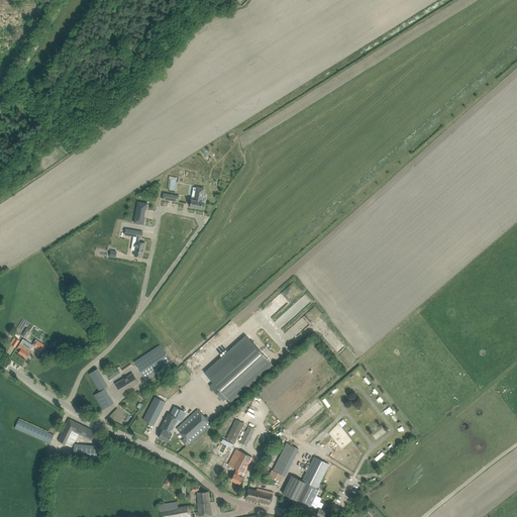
[(202,209),(202,208),(204,209),(205,205),(202,204),(203,202),(202,202),(205,189),(197,188),(194,200),(192,200),(190,207),(202,209)]
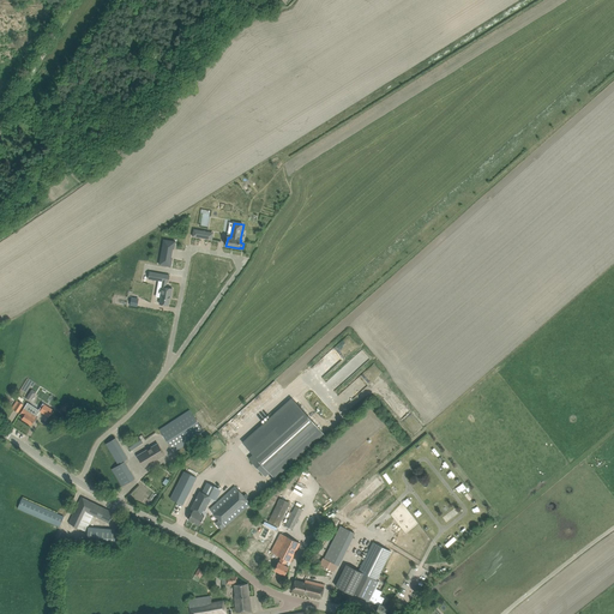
[(193,229),(192,236),(206,239),(212,240),(214,233),(208,232),(193,229)]
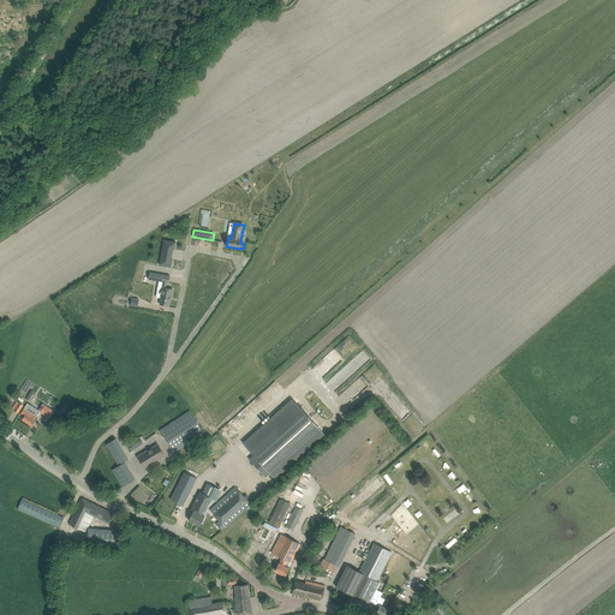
[(163,240),(159,264),(171,267),(172,260),(171,260),(172,250),(174,250),(175,242),(163,240)]
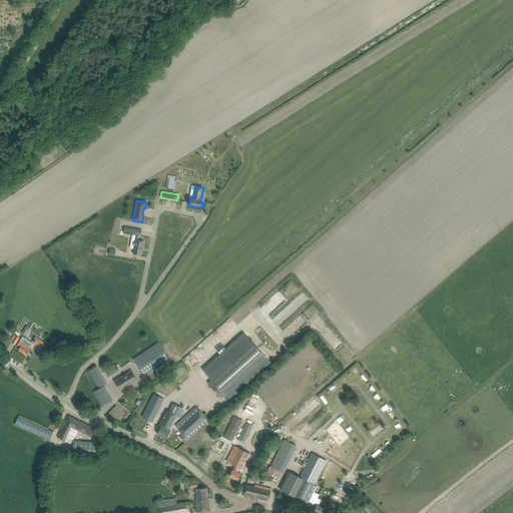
[(141,230),(125,227),(124,233),(135,235),(135,239),(135,240),(133,248),(134,249),(133,254),(141,255),(142,248),(143,248),(144,241),(139,240),(139,235),(140,236),(141,230)]
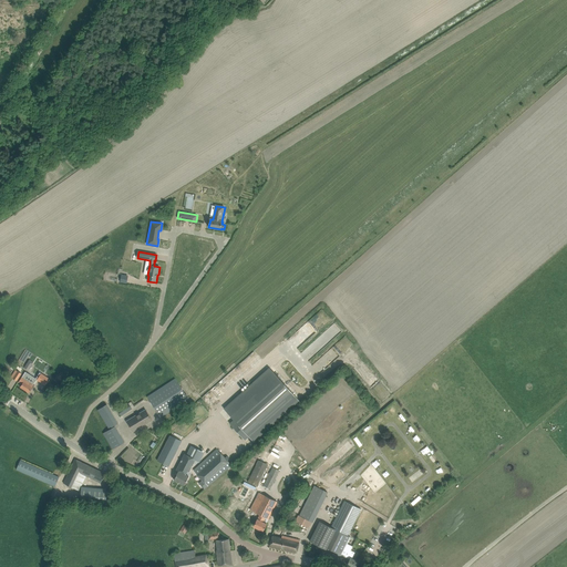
[(121,281),(129,284),(131,276),(123,274),(121,281)]
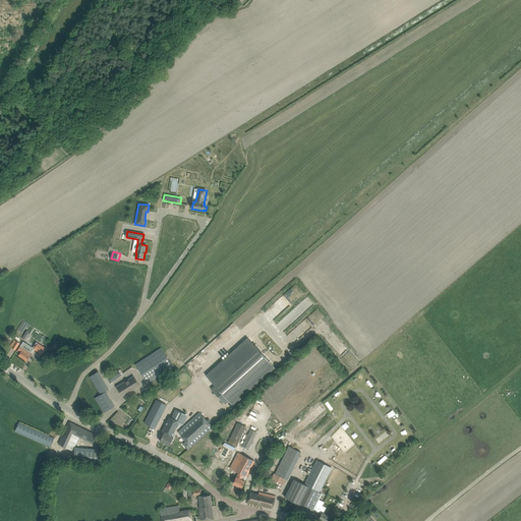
[(215,386),(211,389),(225,404),(228,401),(232,405),(275,367),(248,338),(206,375),(215,386)]
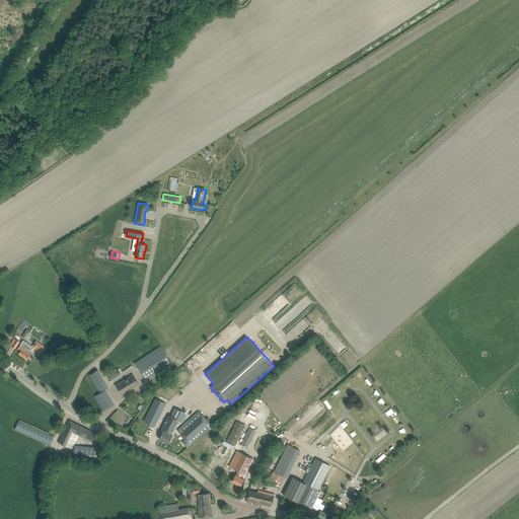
[(14,339),(10,345),(12,347),(15,349),(19,342),(14,339)]
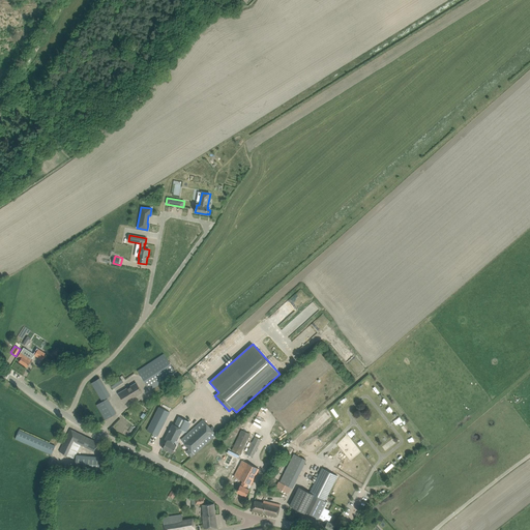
[(21,353),(18,357),(21,359),(19,361),(27,366),(31,359),(31,358),(32,358),(33,356),(31,355),(32,353),(24,348),(21,352),(21,353)]
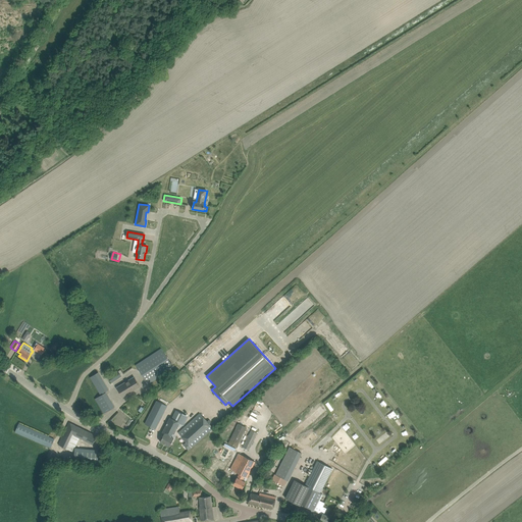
[(33,349),(34,350),(42,355),(46,349),(37,343),(33,349)]
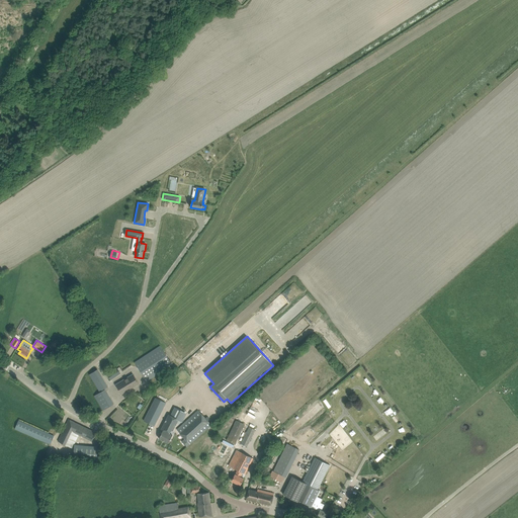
[(147,381),(172,365),(160,346),(135,362),(147,381)]
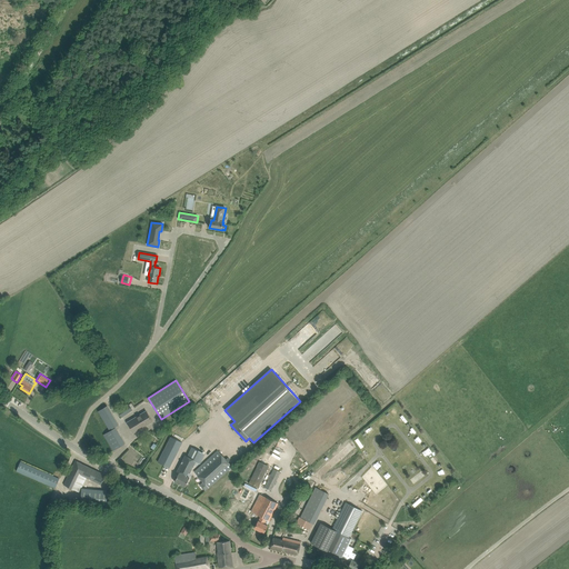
[(123,408),(118,411),(121,418),(128,413),(132,410),(128,405),(123,408)]
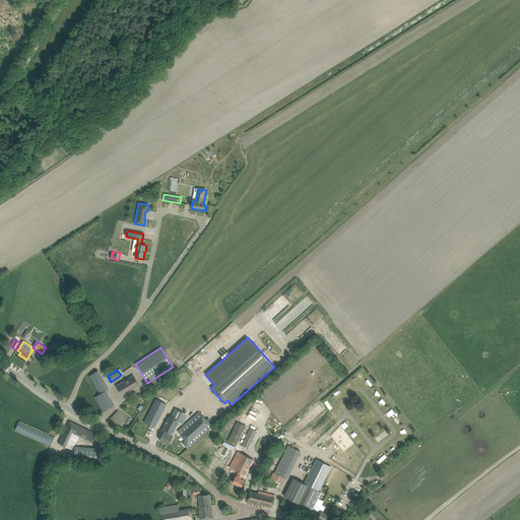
[(98,371),(89,376),(100,393),(108,388),(98,371)]
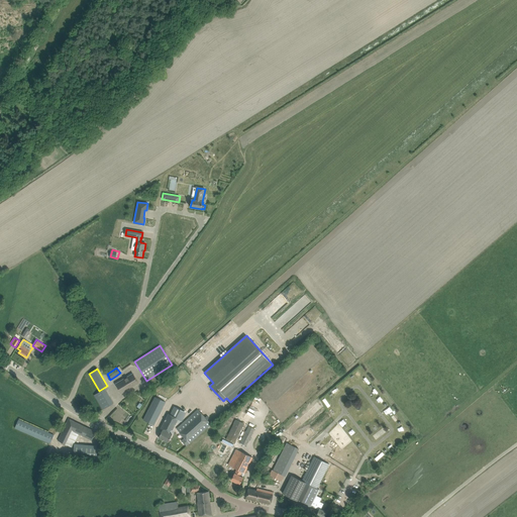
[(353,374),(358,379),(364,376),(358,370),(353,374)]
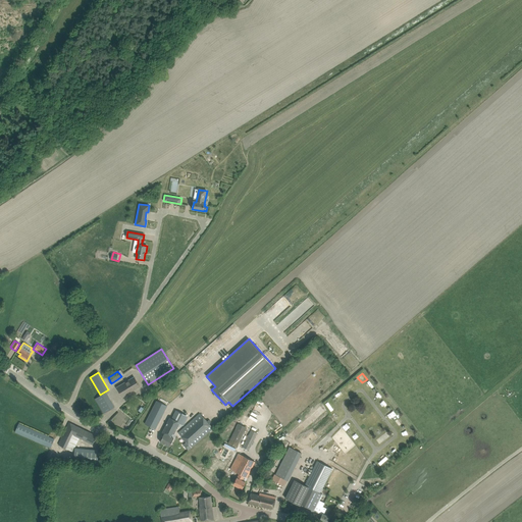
[(122,397),(140,386),(134,377),(116,387),(122,397)]
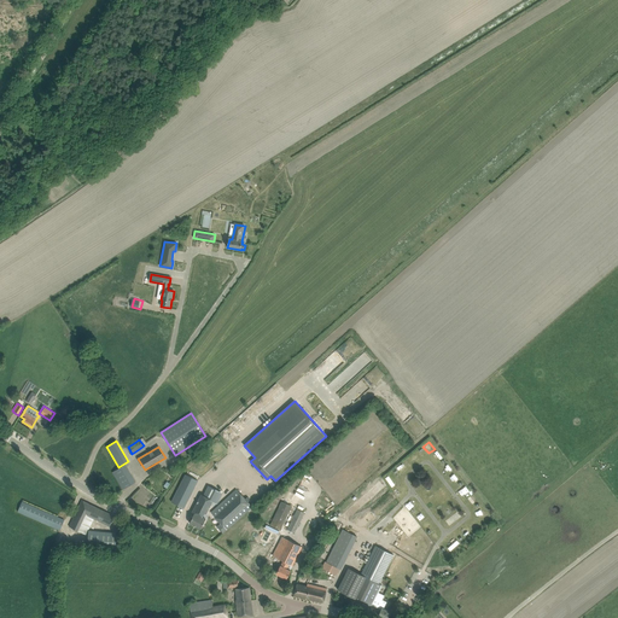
[(123,490),(135,482),(126,465),(112,472),(123,490)]
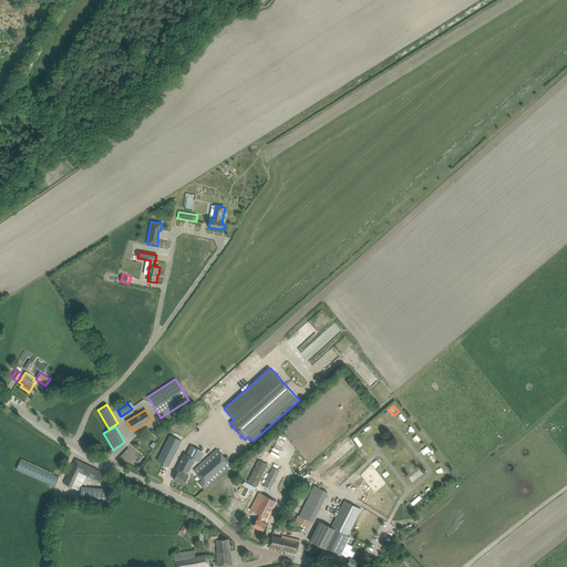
[(182,441),(171,435),(157,461),(168,466),(182,441)]
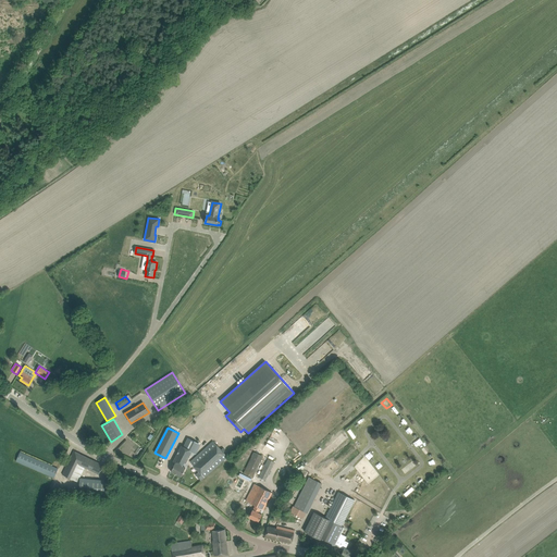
[(226,449),(230,453),(240,442),(237,440),(236,441),(232,436),(225,441),(230,446),(226,449)]
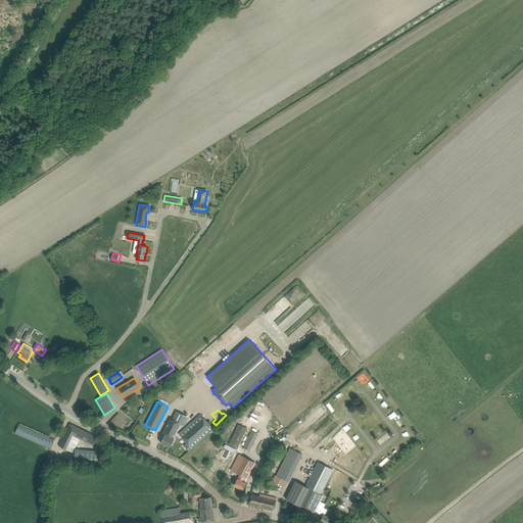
[(164,434),(160,442),(170,447),(174,439),(171,438),(173,434),(175,435),(176,432),(180,424),(184,427),(189,417),(176,411),(172,419),(171,418),(164,429),(162,433),(164,434)]
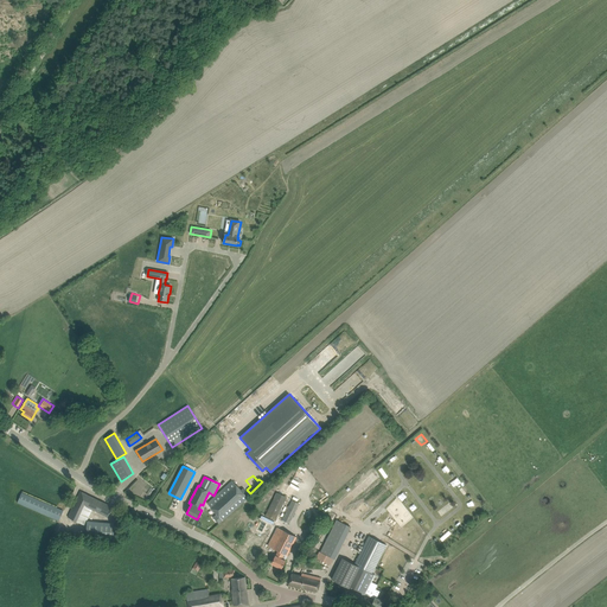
[(223,521),(248,498),(243,492),(246,490),(244,487),(241,490),(232,480),(208,504),(216,513),(212,517),(219,524),(223,521)]
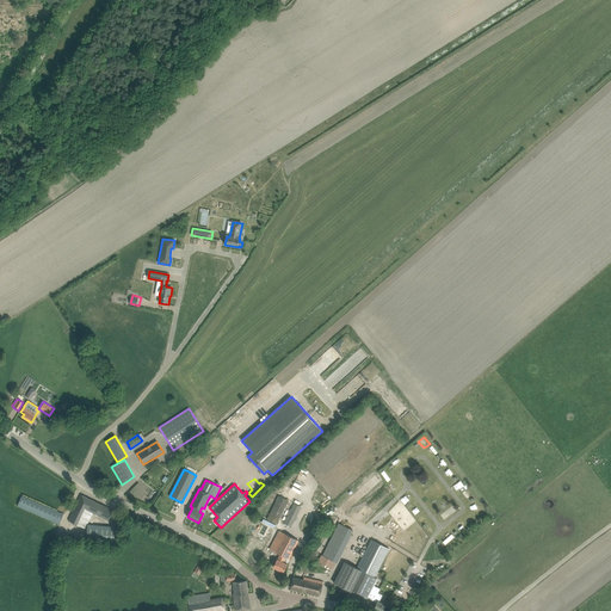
[(81,495),(68,520),(85,529),(93,512),(109,520),(113,511),(81,495)]
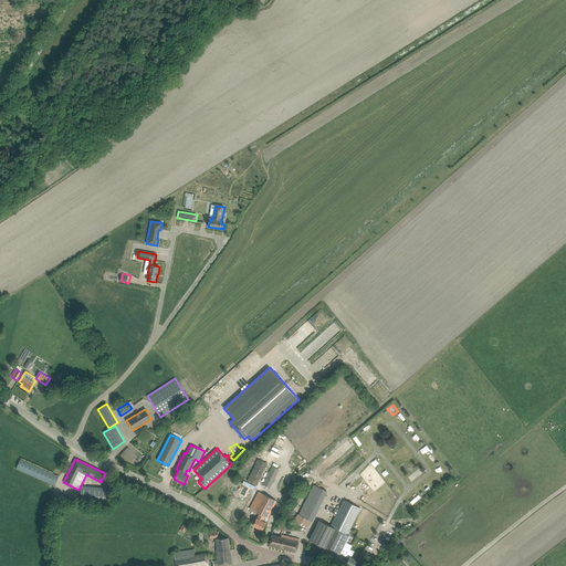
[(258,459),(248,480),(258,484),(268,464),(258,459)]
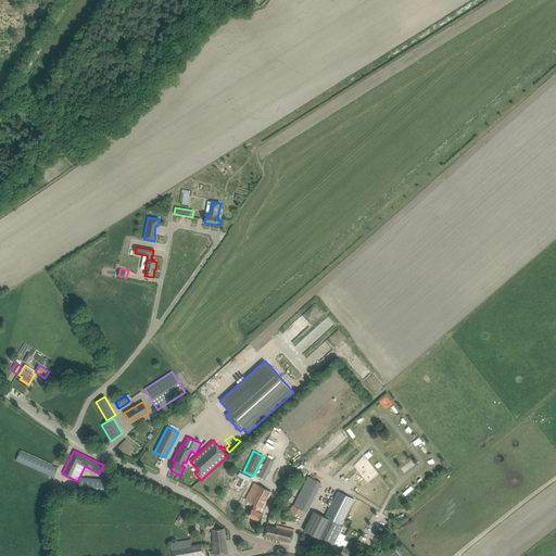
[(16,460),(54,477),(58,468),(20,452),(16,460)]
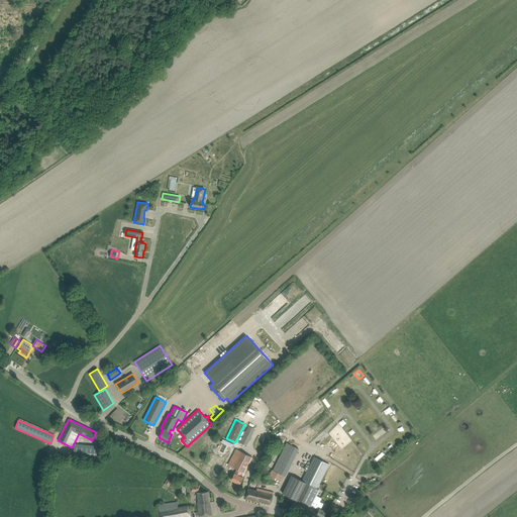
[(248,426),(240,443),(246,446),(254,429),(248,426)]
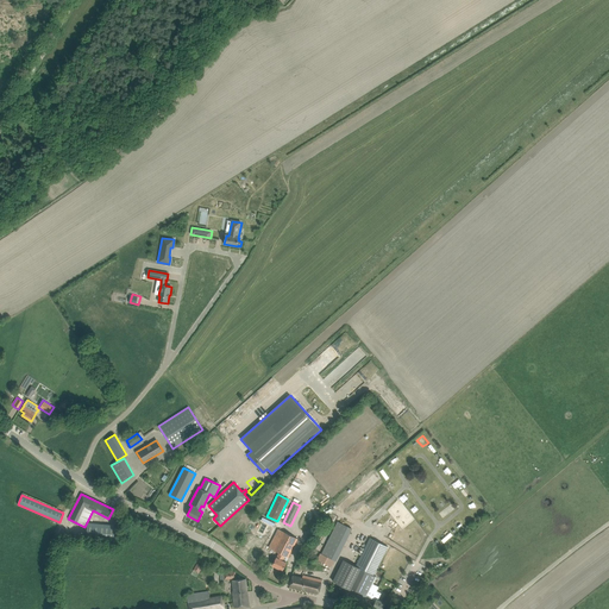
[(87,522),(87,532),(86,540),(113,542),(115,526),(87,522)]
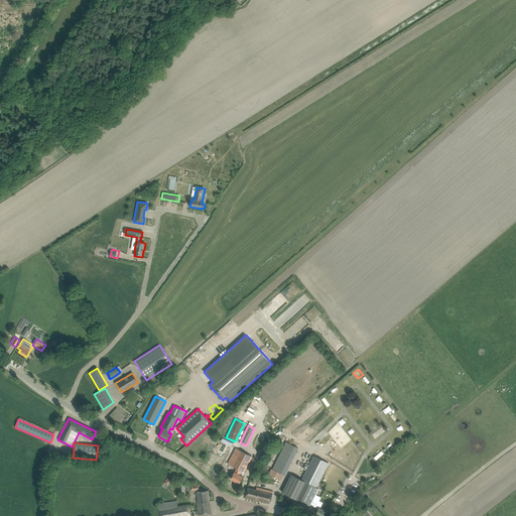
[(272,470),(270,475),(281,480),(283,475),(285,476),(298,448),(298,447),(287,442),(286,442),(272,470)]
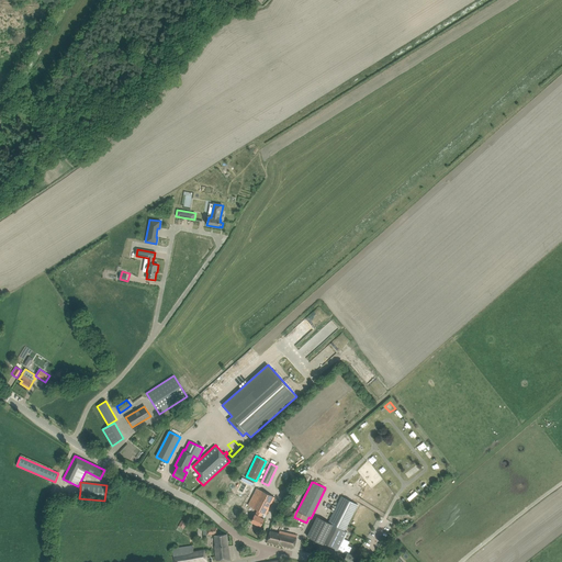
[(274,497),(257,489),(248,505),(257,510),(255,515),(250,521),(260,527),(265,519),(263,519),(266,514),(274,497)]
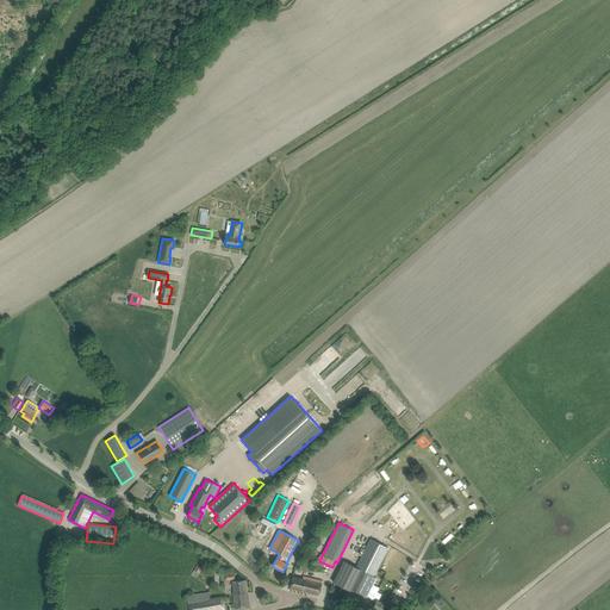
[(446,545),(455,535),(453,533),(443,541),(446,545)]
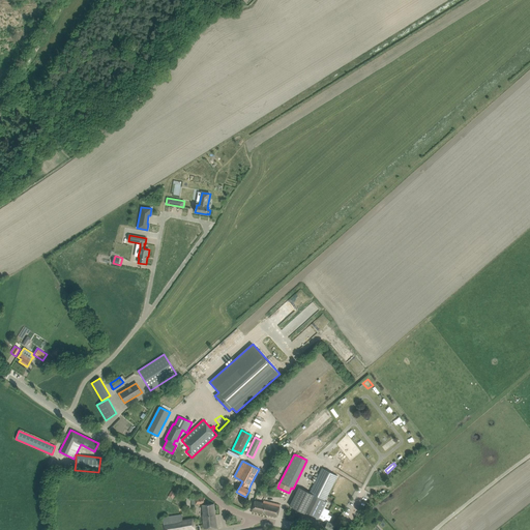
[(299,488),(290,506),(304,513),(305,512),(313,516),(312,518),(318,521),(319,519),(327,523),(324,528),(328,529),(332,529),(335,525),(329,522),(330,518),(327,517),(330,510),(324,507),(327,502),(325,500),(337,475),(322,468),(308,493),(299,488)]
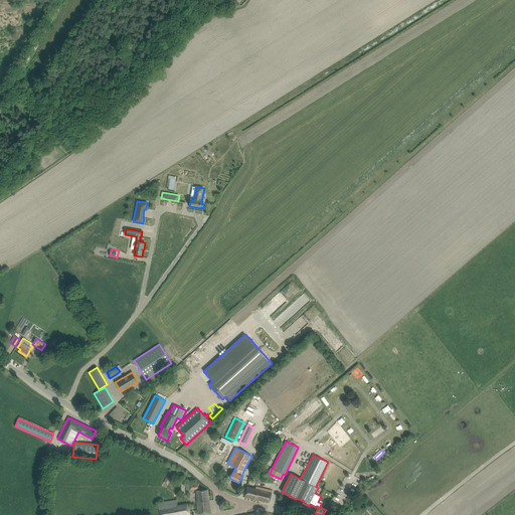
[(244,496),(269,502),(272,490),(255,486),(255,489),(247,487),(244,496)]
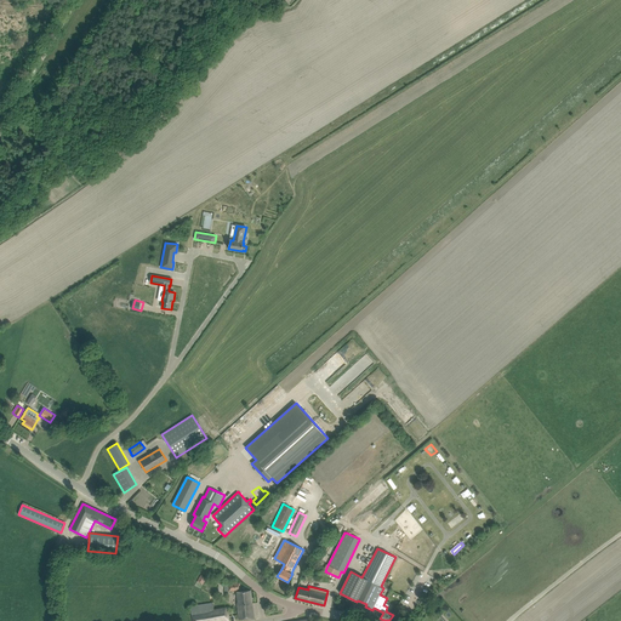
[(239,620),(254,619),(251,591),(235,592),(239,620)]
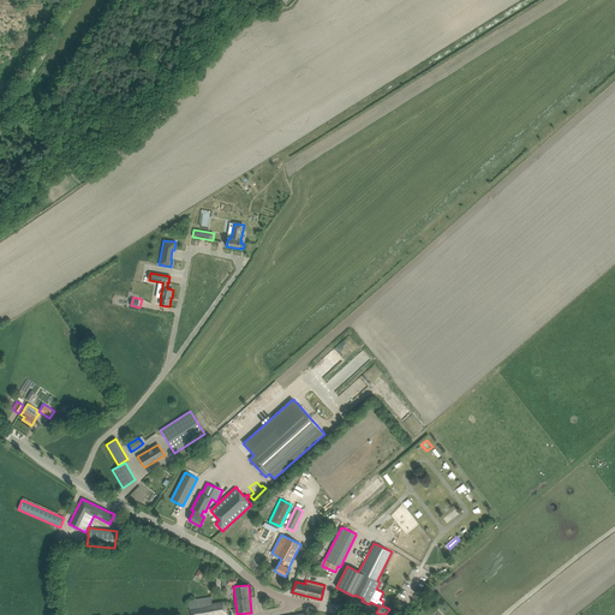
[(212,596),(187,599),(190,614),(224,614),(227,614),(225,601),(213,603),(212,596)]
